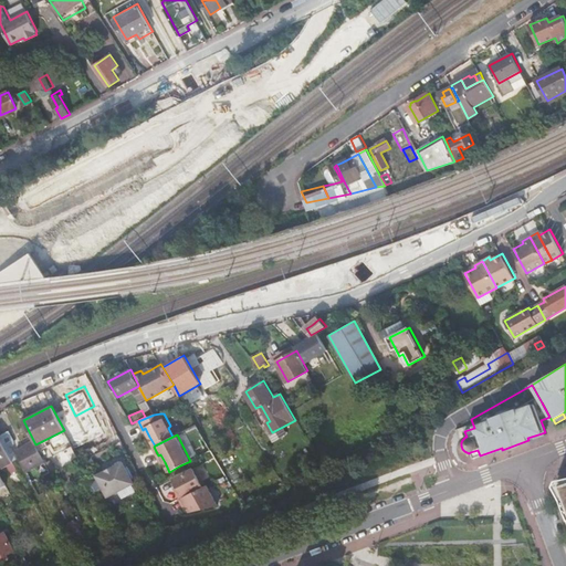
[(9,436),(2,439),(7,448),(13,443),(9,436)]
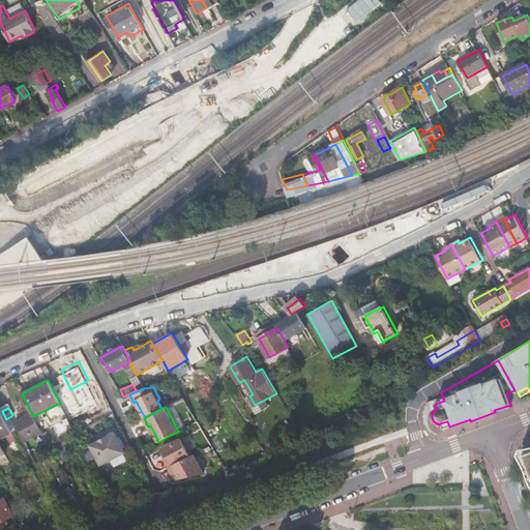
[(25,440),(41,432),(33,416),(31,412),(15,421),(25,440)]
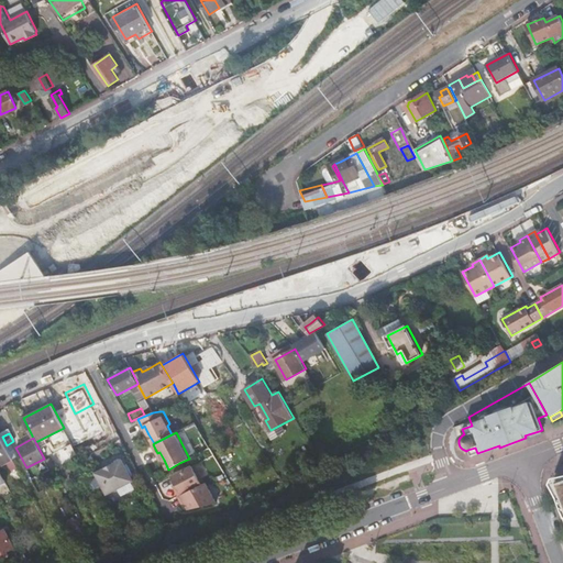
[(10,470),(17,465),(10,452),(2,456),(10,470)]
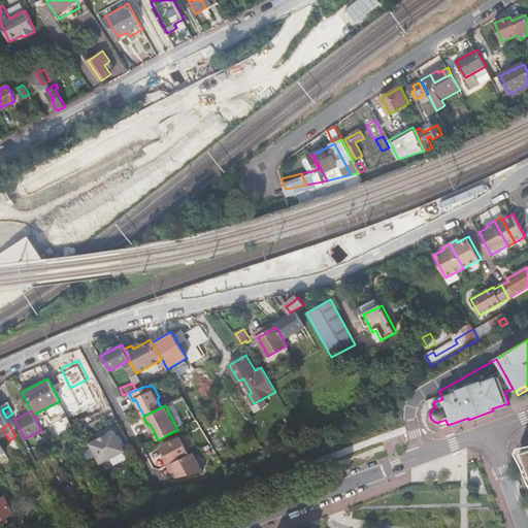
[(105,459),(124,450),(113,430),(106,433),(97,438),(90,442),(98,459),(103,456),(105,459)]
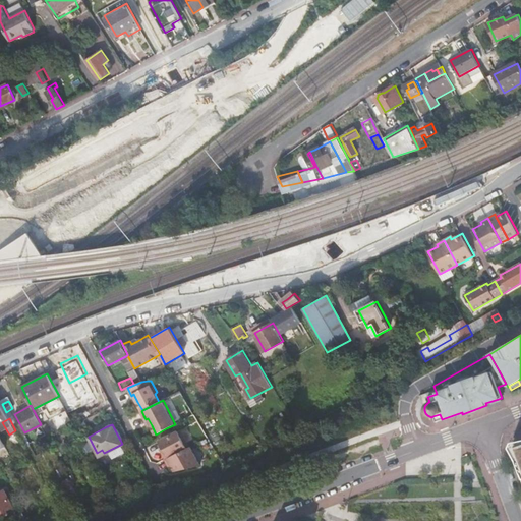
[(178,453),(190,447),(181,429),(160,441),(163,448),(164,451),(162,452),(166,459),(178,453)]
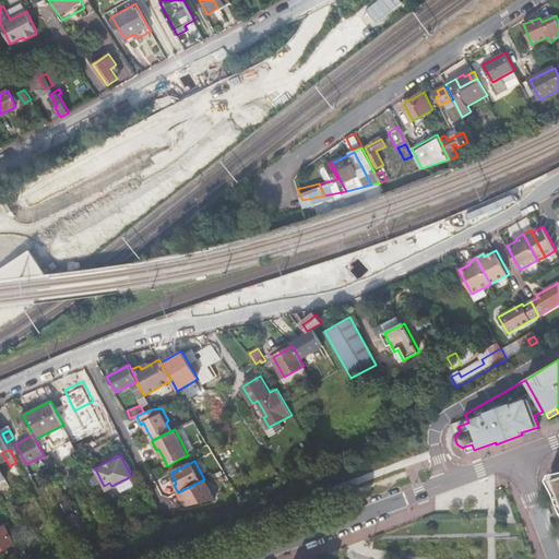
[(215,499),(205,479),(204,479),(191,486),(178,492),(177,494),(181,500),(183,499),(188,506),(215,499)]
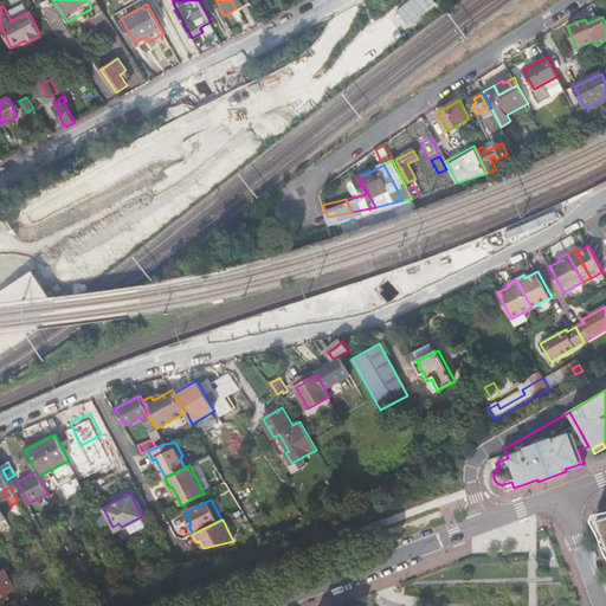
[(6,569),(0,572),(0,597),(15,590),(6,569)]
